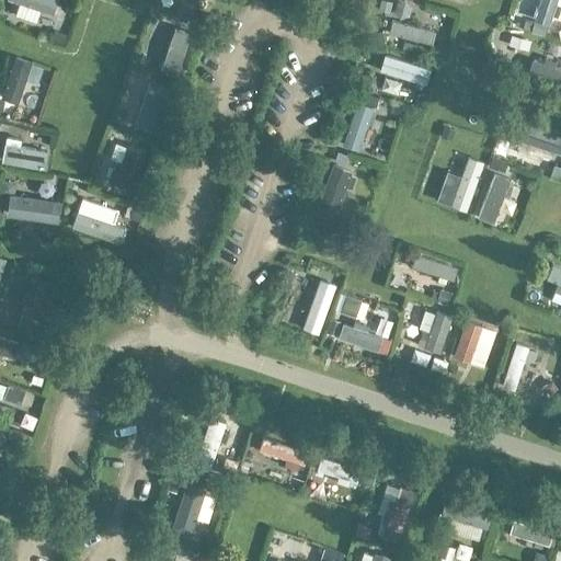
[(58,0),(4,0),(6,0),(54,16),(58,0)]
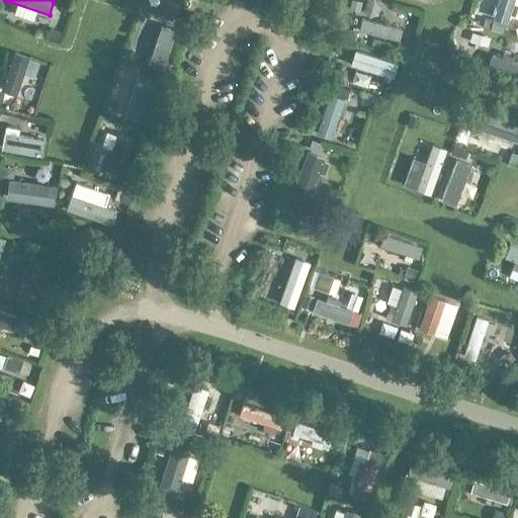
[(507,20),(512,0),(497,0),(493,15),(507,20)]
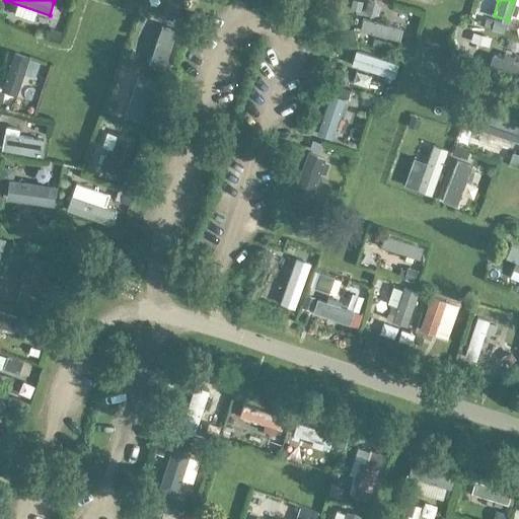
[(400,25),(414,26),(415,12),(402,11),(400,25)]
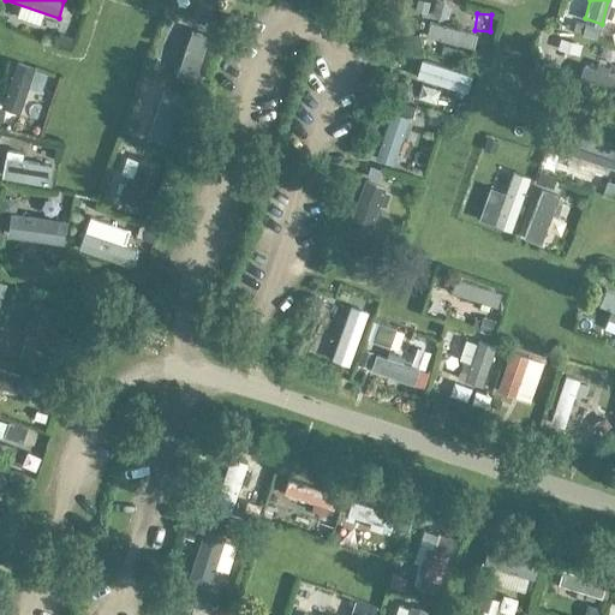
[(585,23),(580,35),(596,40),(599,28),(585,23)]
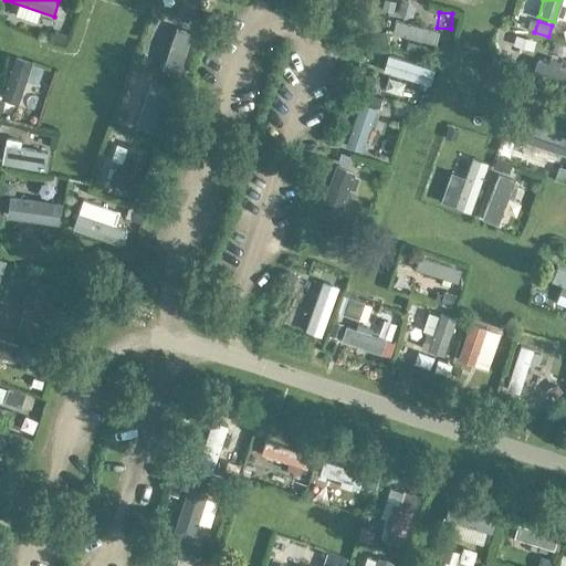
[(189,33),(173,28),(158,69),(176,74),(189,33)]
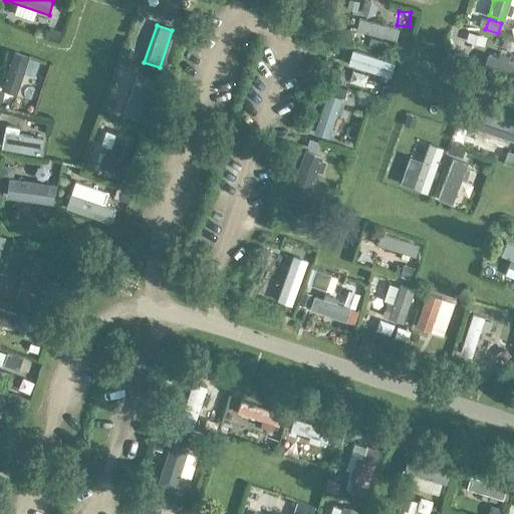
[(49,28),(46,35),(57,39),(60,32),(49,28)]
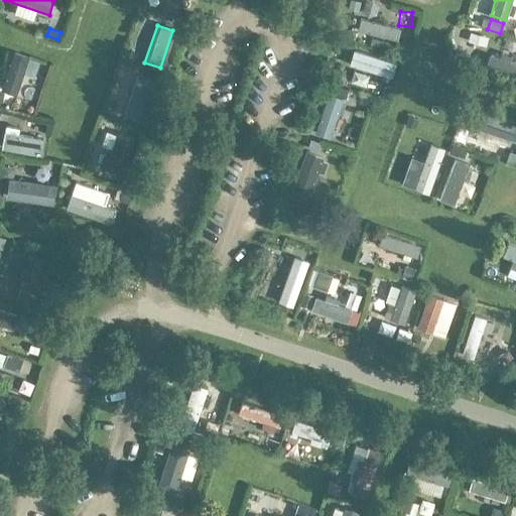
[(29,59),(12,53),(0,88),(0,89),(16,95),(29,59)]
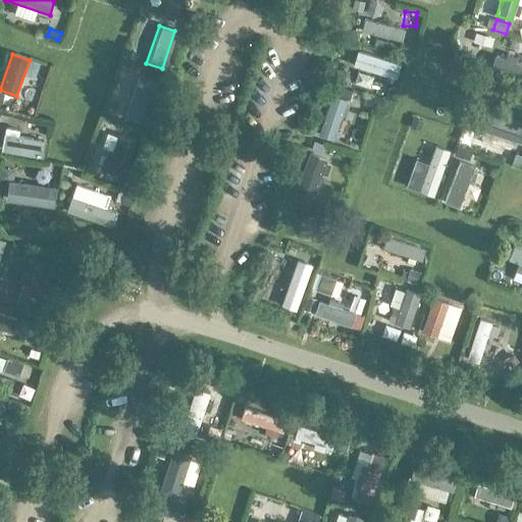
[(359,56),(357,69),(394,75),(396,62),(359,56)]
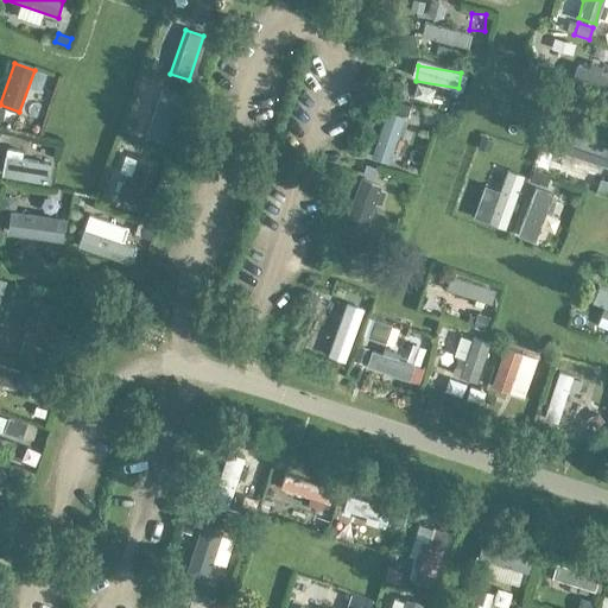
[(571,83),(607,94),(607,75),(577,67),(571,83)]
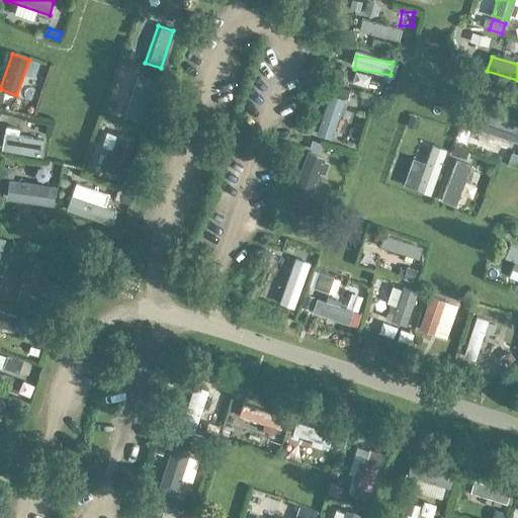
[(467,60),(466,70),(476,72),(478,62),(467,60)]
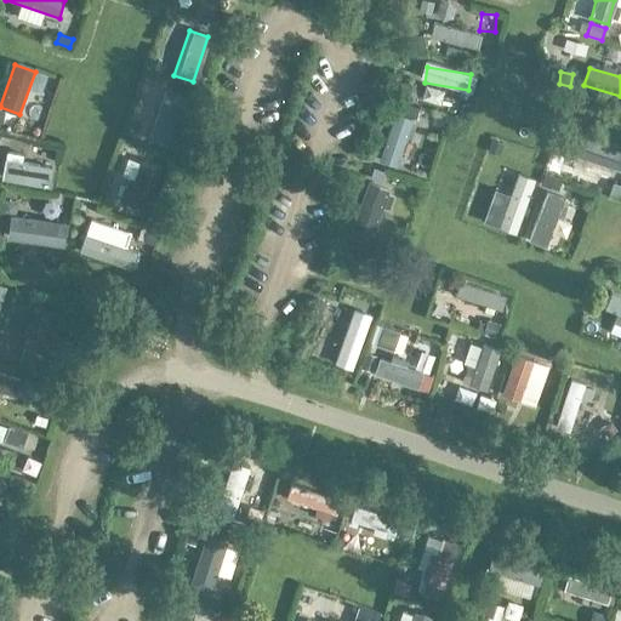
[(199,78),(195,90),(204,92),(208,81),(199,78)]
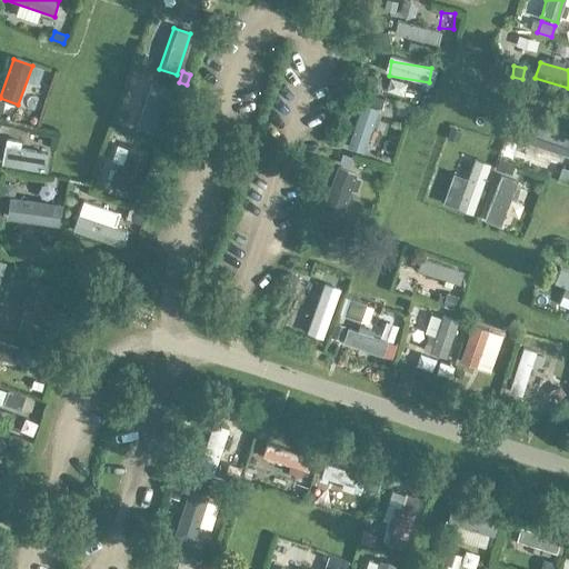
[(375,71),(365,72),(365,81),(375,81),(375,71)]
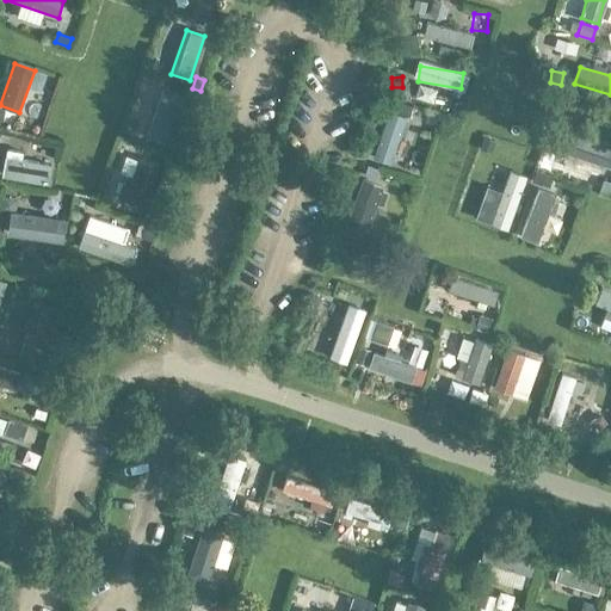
[(180,94),(161,87),(144,139),(162,144),(180,94)]
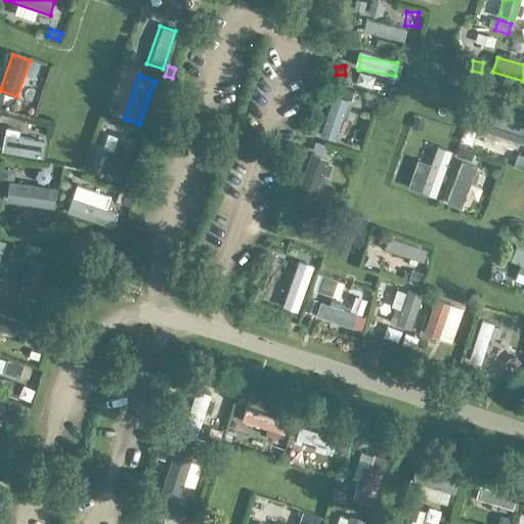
[(348,77),(336,77),(337,88),(347,88),(348,77)]
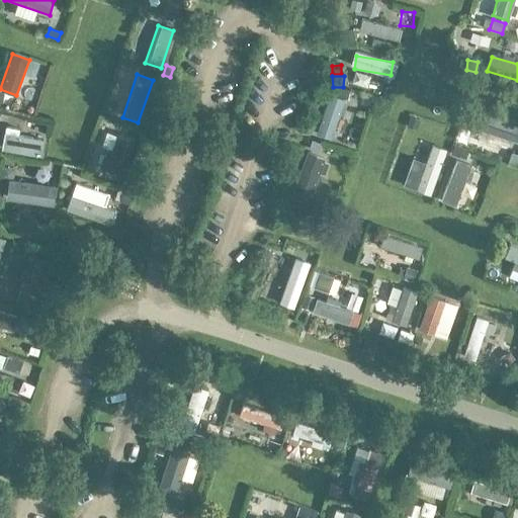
[(344,119),(335,117),(340,97),(327,93),(316,131),(339,137),(344,119)]
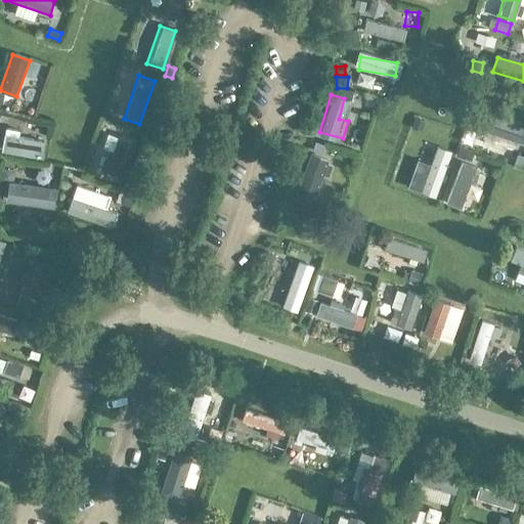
[(151,100),(147,112),(157,116),(161,104),(151,100)]
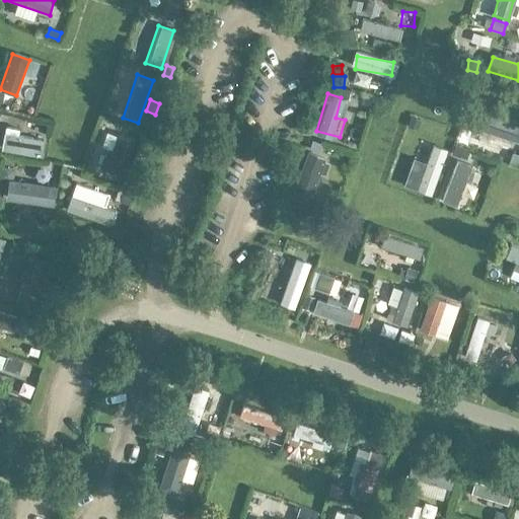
[(475,127),(518,142),(518,126),(480,113),(475,127)]
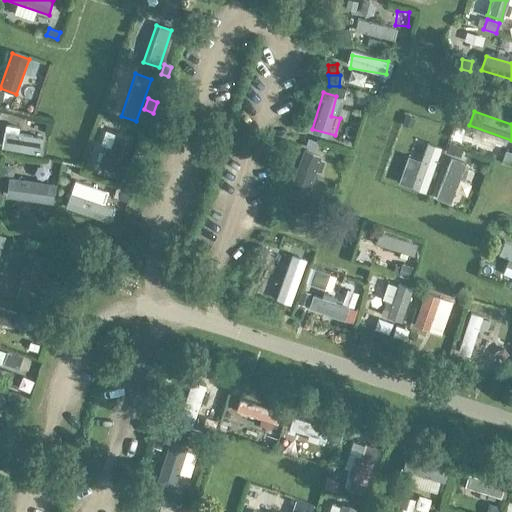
[(414,118),(404,116),(402,125),(412,127),(414,118)]
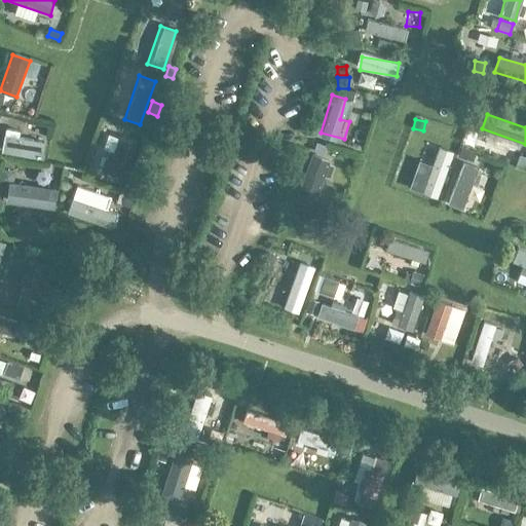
[(136,140),(119,135),(107,173),(123,178),(136,140)]
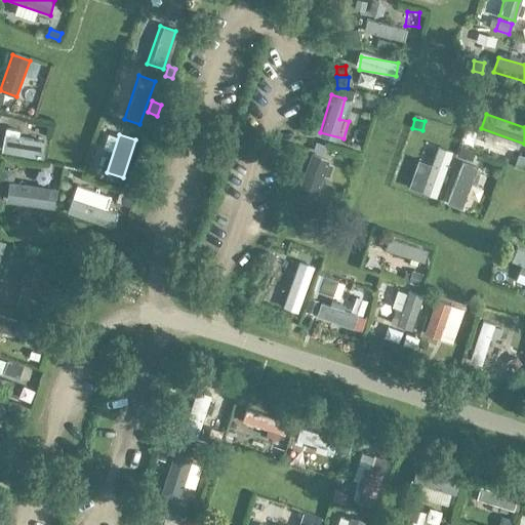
[(44,140),(5,135),(3,151),(42,156),(44,140)]
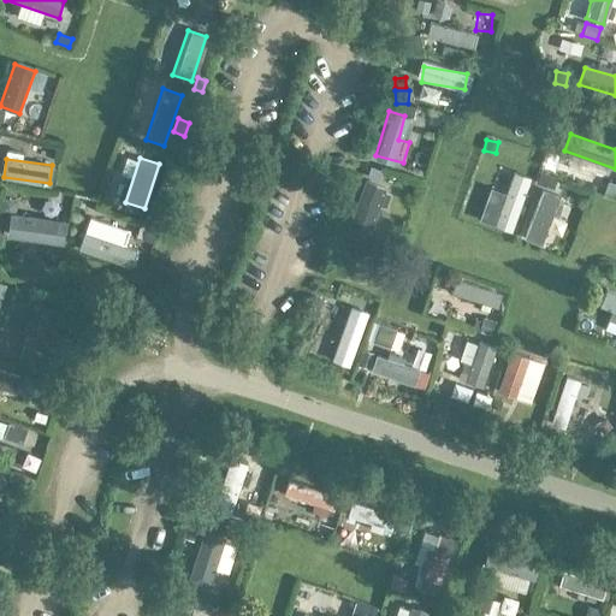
[(371,166),(366,177),(375,181),(379,170),(371,166)]
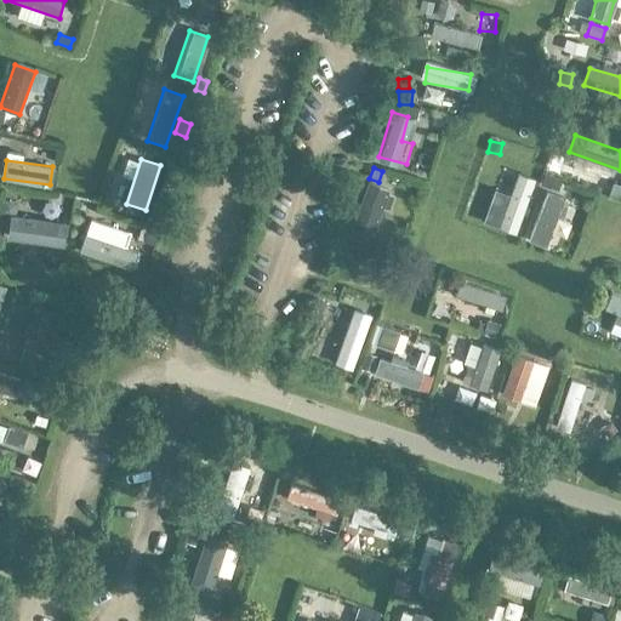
[(499,226),(517,232),(535,178),(517,172),(499,226)]
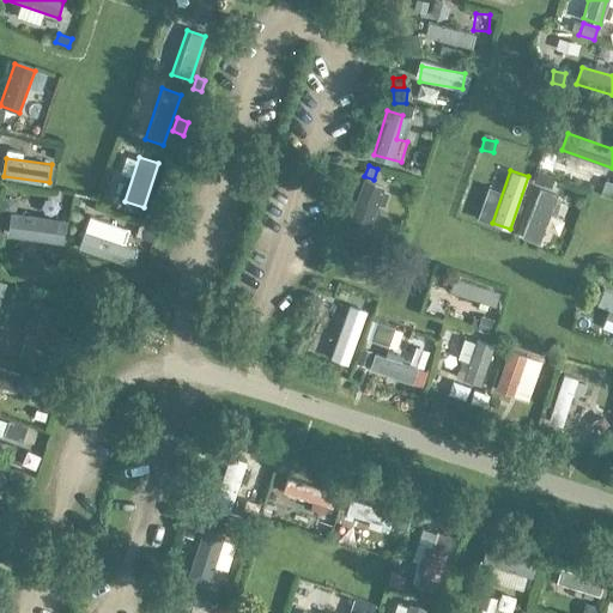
[(541,175),(538,187),(548,192),(553,180),(541,175)]
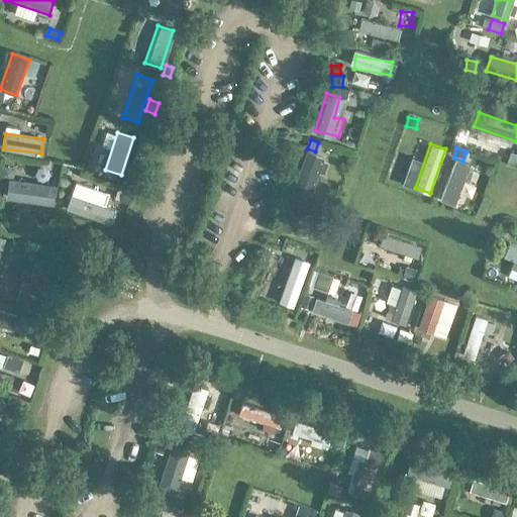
[(516,151),(511,149),(506,163),(515,165),(516,159),(516,151)]
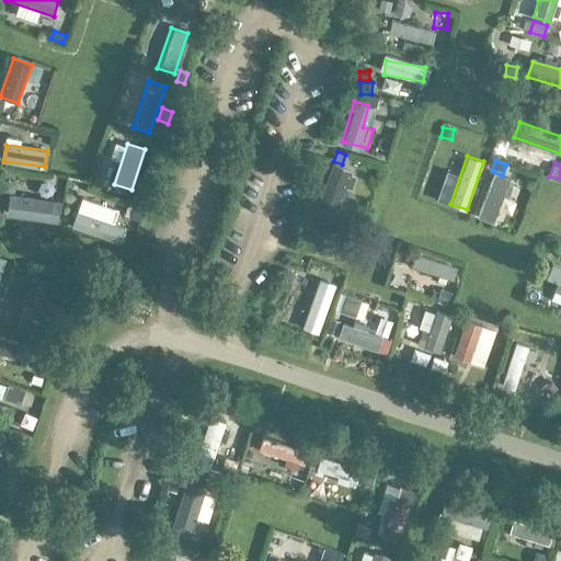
[(495,224),(511,180),(491,173),(476,216),(495,224)]
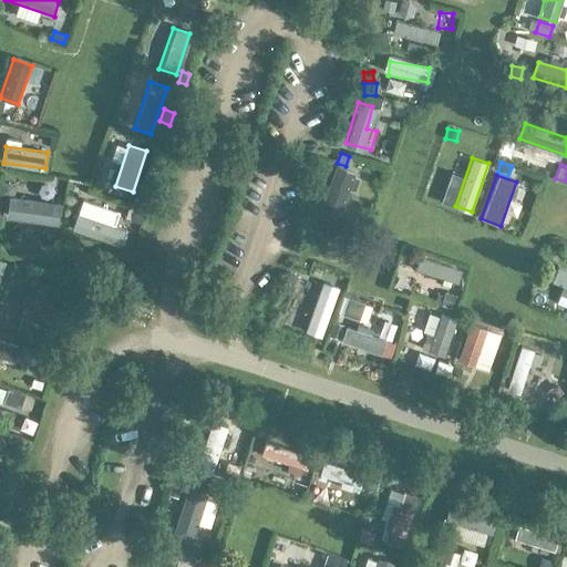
[(61,203),(9,196),(6,218),(58,225),(61,203)]
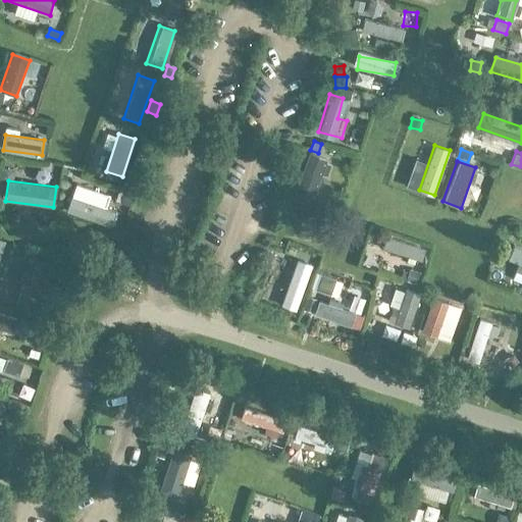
[(123,180),(121,189),(134,192),(137,185),(123,180)]
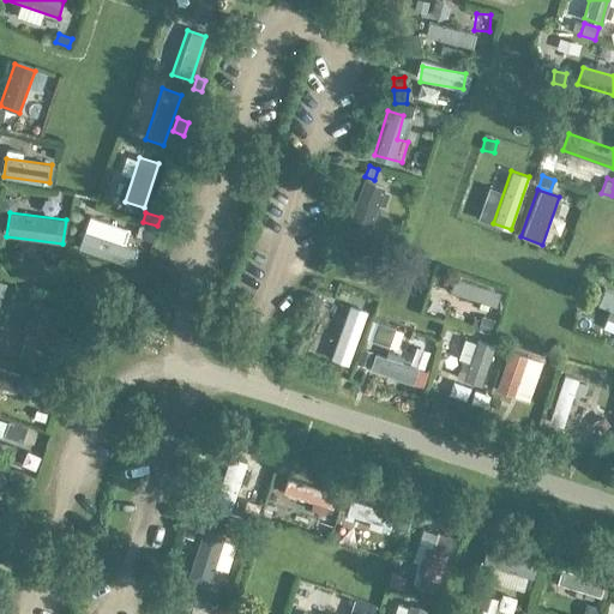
[(145,230),(142,245),(151,248),(156,234),(145,230)]
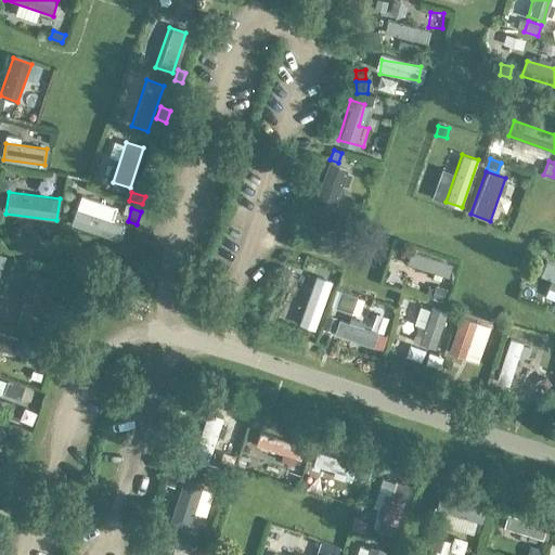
[(117,237),(121,224),(77,209),(73,222),(117,237)]
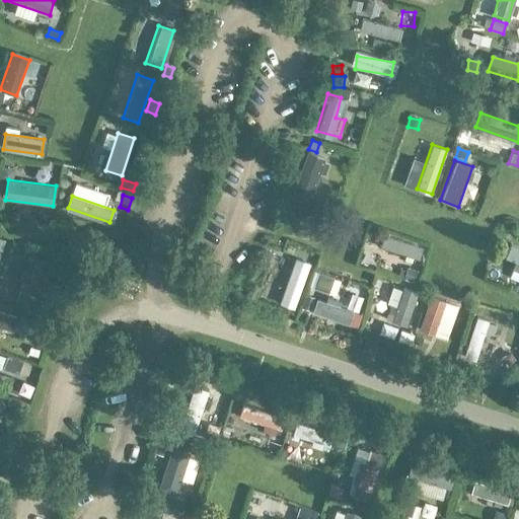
[(379,247),(418,260),(422,247),(382,235),(379,247)]
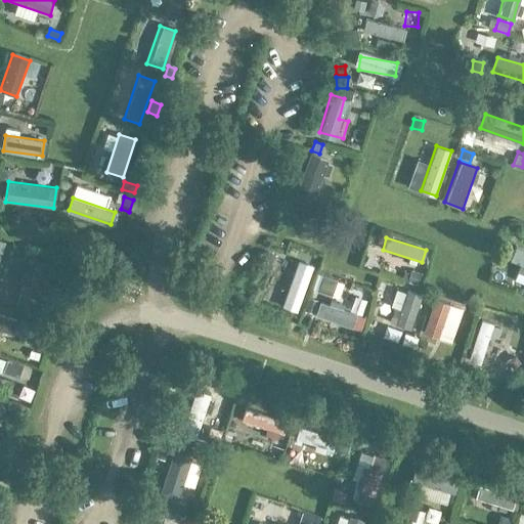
[(523,266),(523,250),(515,247),(509,261),(523,266)]
